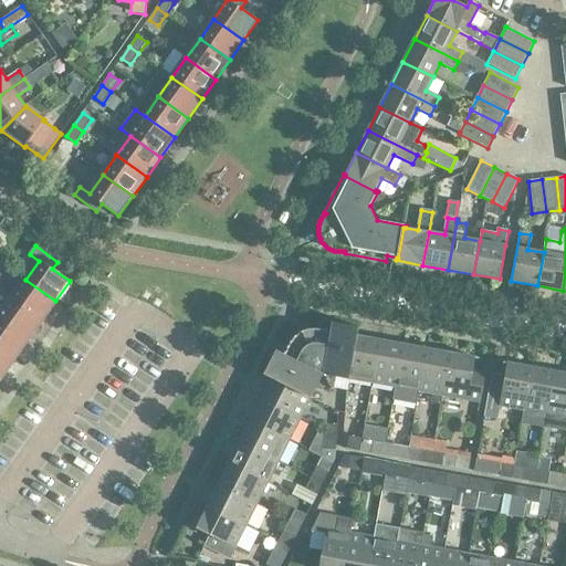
[(25,280),(11,299),(42,321),(55,301),(25,280)]
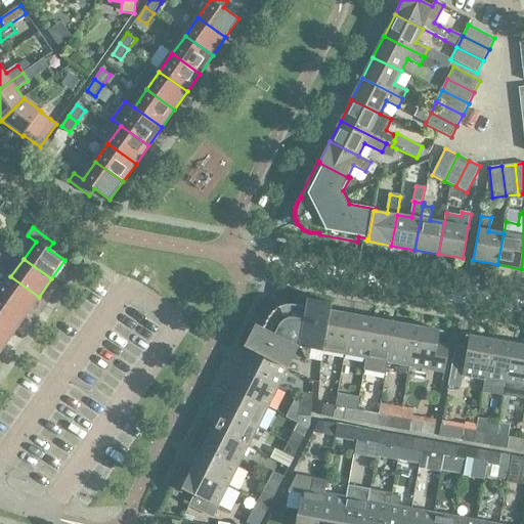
[(0,282),(4,286),(0,291),(0,296),(26,314),(39,297),(10,276),(0,268),(0,282)]
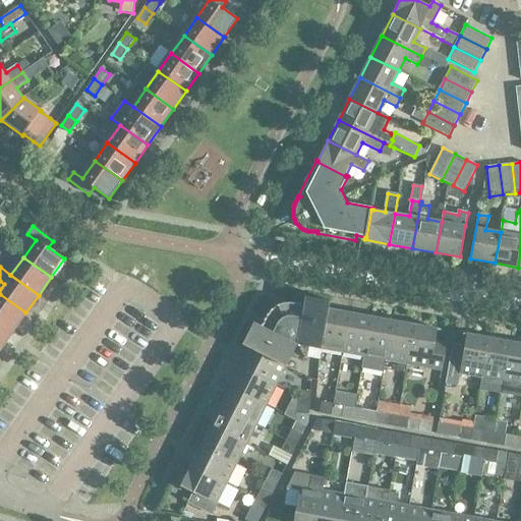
[(0,294),(0,321),(13,331),(25,312),(0,294)]
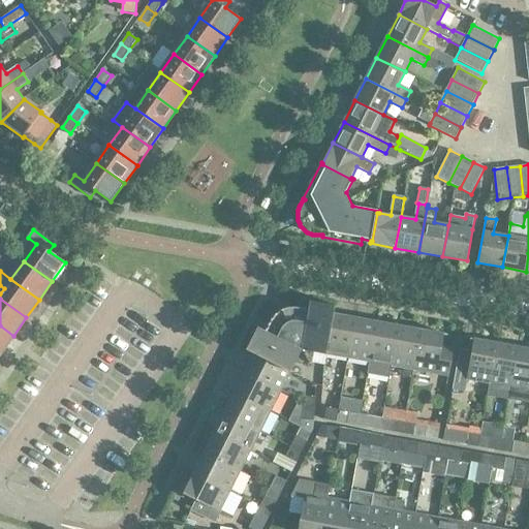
[(272,319),(271,321),(266,332),(257,329),(251,341),(259,345),(254,353),(290,373),(297,361),(306,366),(313,363),(314,352),(325,354),(333,314),(323,312),(325,304),(311,302),(310,310),(298,308),(297,308),(291,308),(286,309),(282,310),(279,312),(278,313),(275,315),(274,316),(272,319)]
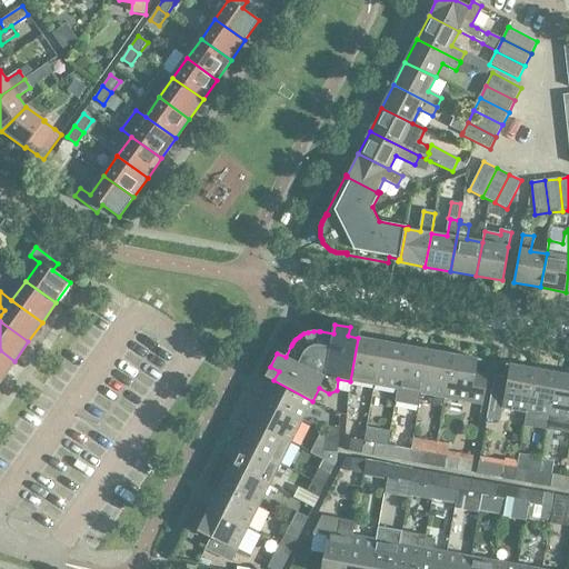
[(350,381),(375,386),(382,342),(358,338),(350,381)]
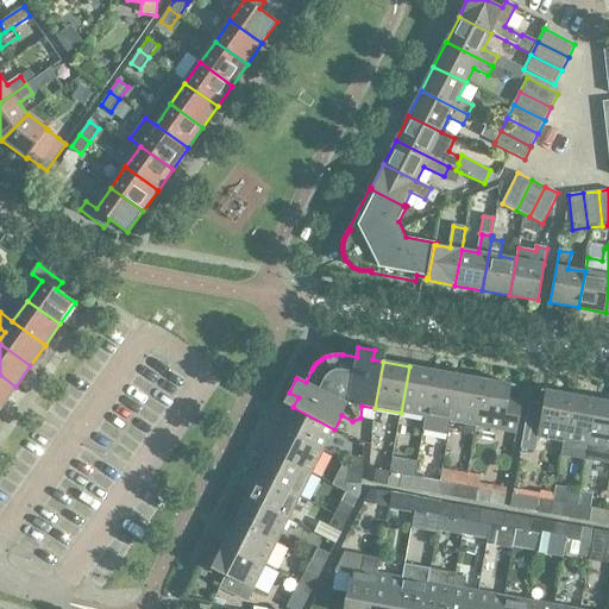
[(401,413),(426,418),(434,371),(409,366),(401,413)]
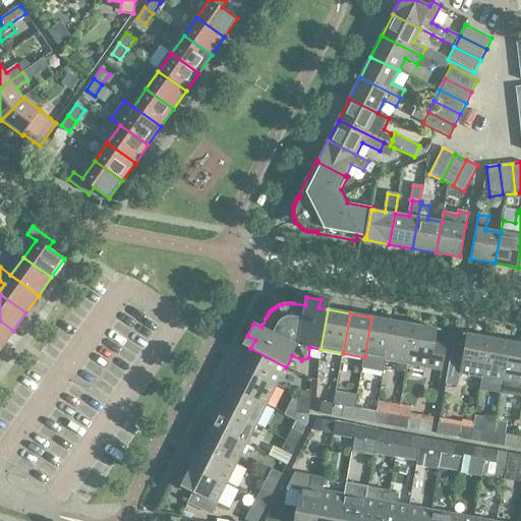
[(384,372),(386,360),(393,322),(371,317),(364,357),(362,368),(384,372)]
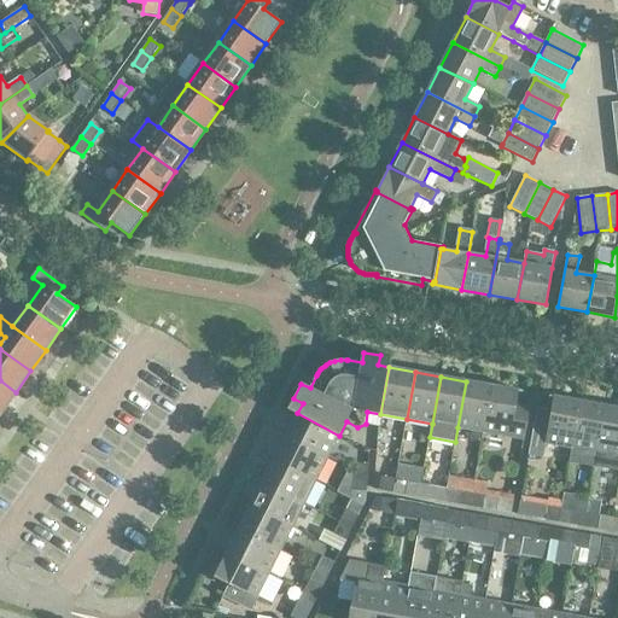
[(0,380),(0,413),(16,392),(0,380)]
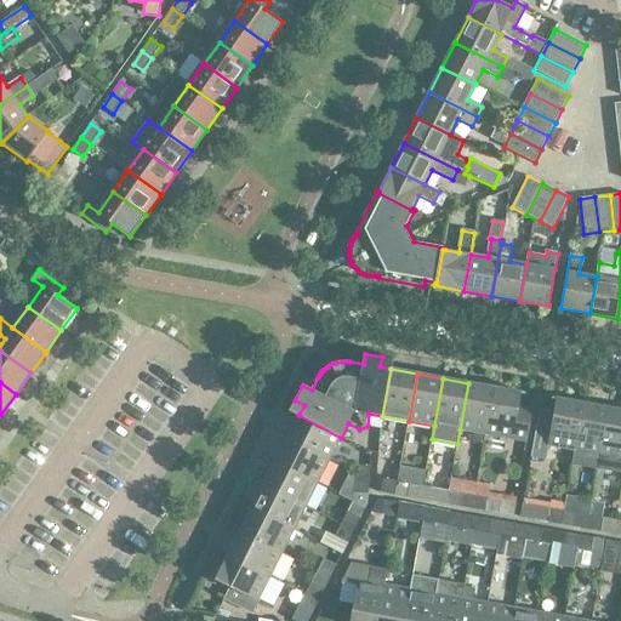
[(484,444),(485,434),(494,387),(468,383),(460,429),(474,433),(472,442),(484,444)]
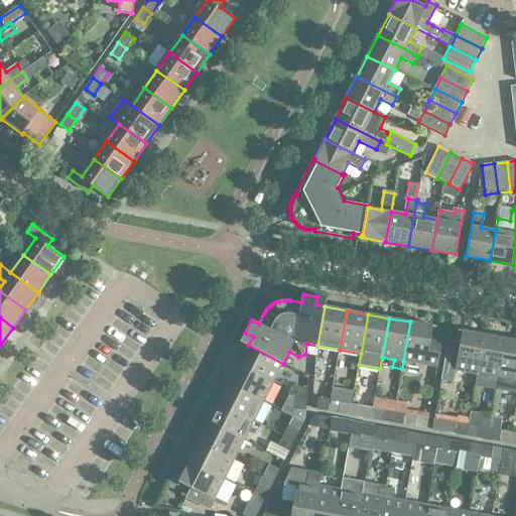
[(433,326),(410,321),(403,361),(437,367),(442,339),(431,337),(433,326)]
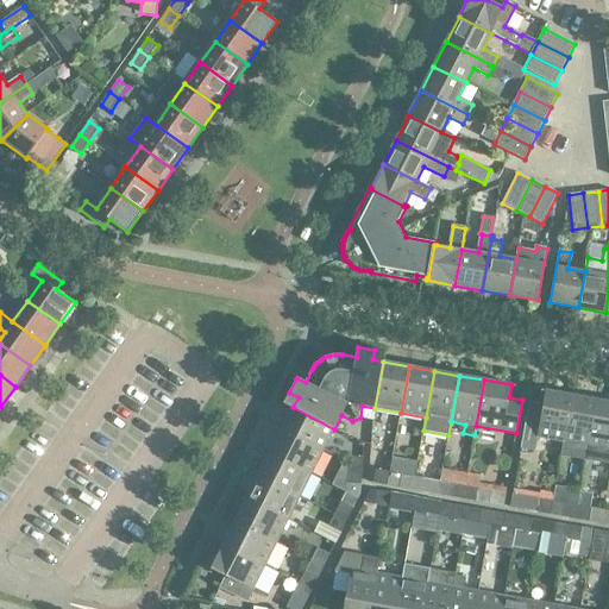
[(538,438),(564,443),(572,396),(546,391),(544,405),(529,402),(521,449),(535,451),(538,438)]
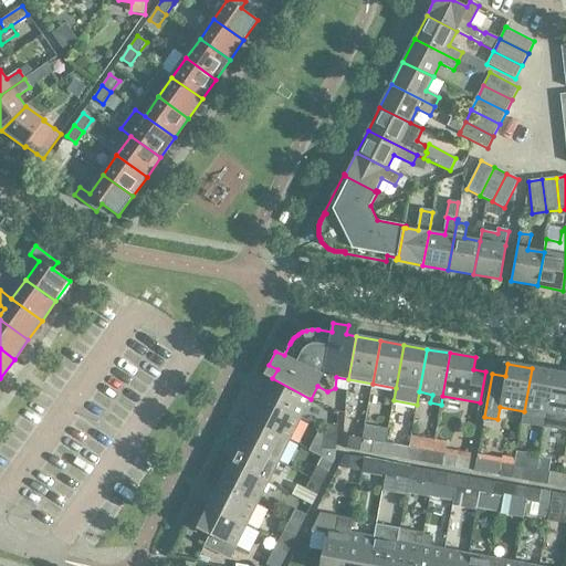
[(532,368),(524,411),(522,425),(545,428),(555,371),(532,368)]
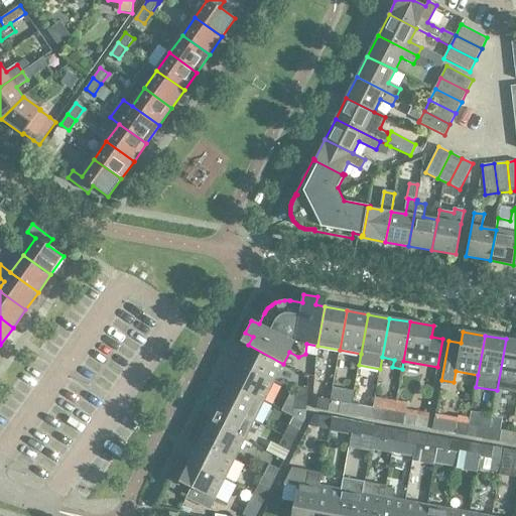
[(515,341),(506,339),(497,390),(515,393),(515,341)]
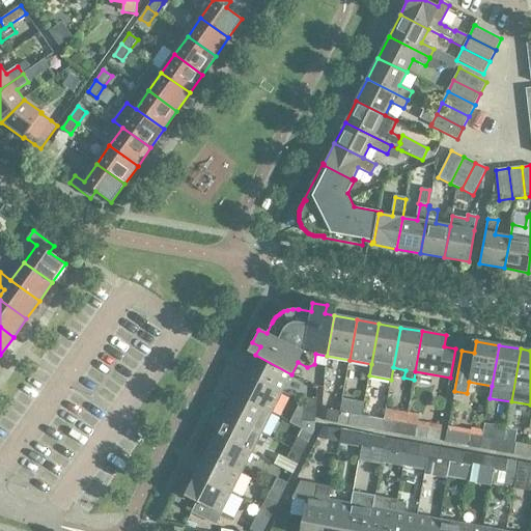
[(245,374),(282,393),(291,374),(255,355),(245,374)]
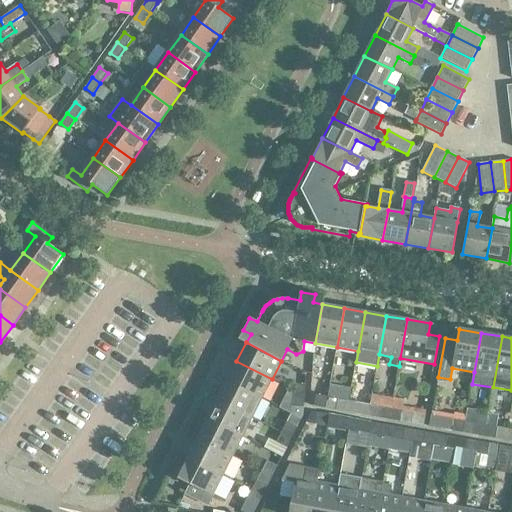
[(227,381),(262,398),(272,379),(236,361),(227,381)]
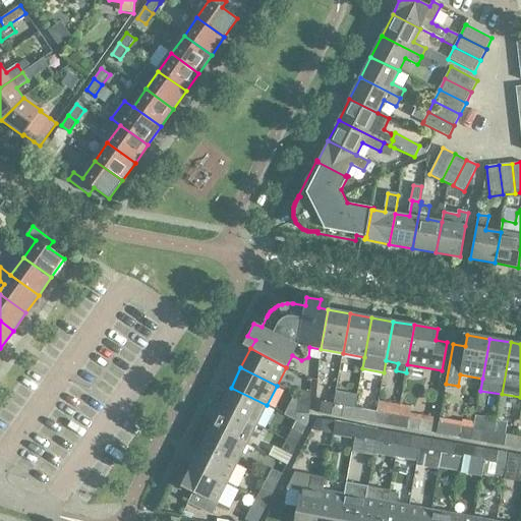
[(309,391),(324,391),(324,378),(310,378),(309,391)]
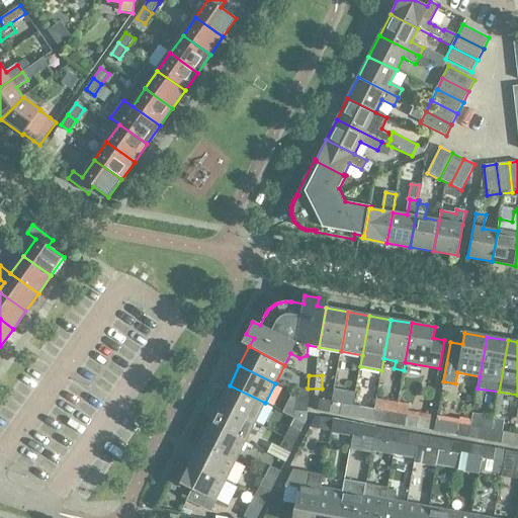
[(220,405),(255,423),(265,403),(230,385),(220,405)]
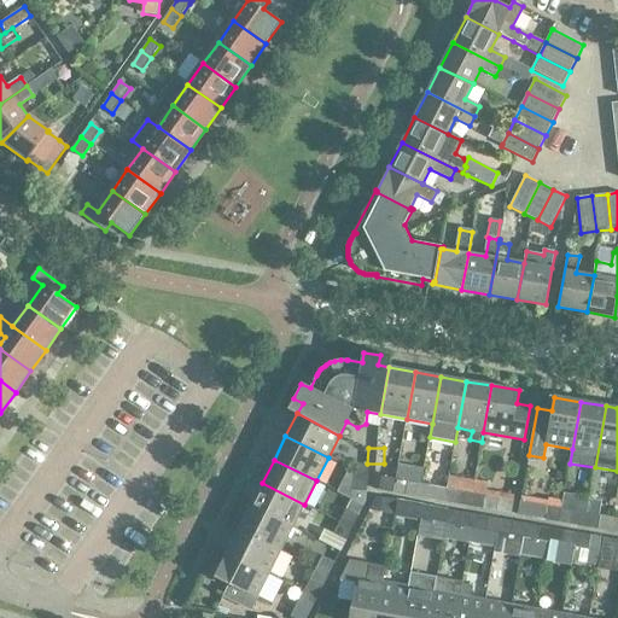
[(355,464),(354,476),(368,477),(368,465),(355,464)]
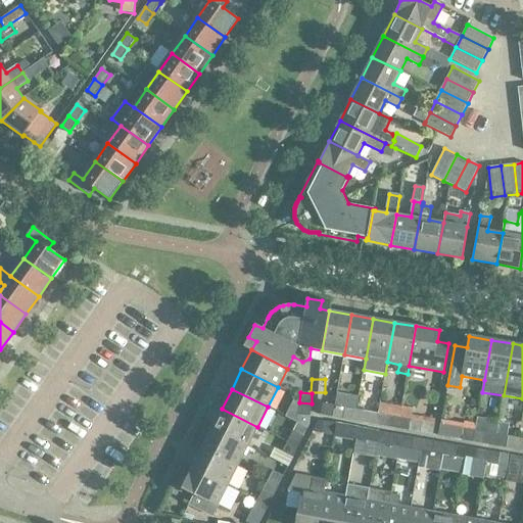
[(393,415),(395,402),(372,399),(371,411),(393,415)]
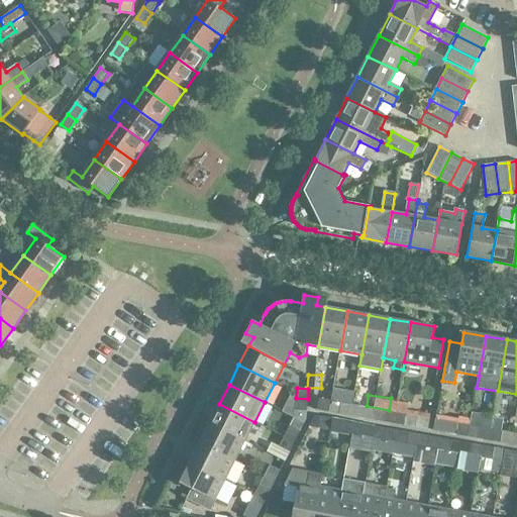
[(307,411),(308,399),(296,398),(295,411),(307,411)]
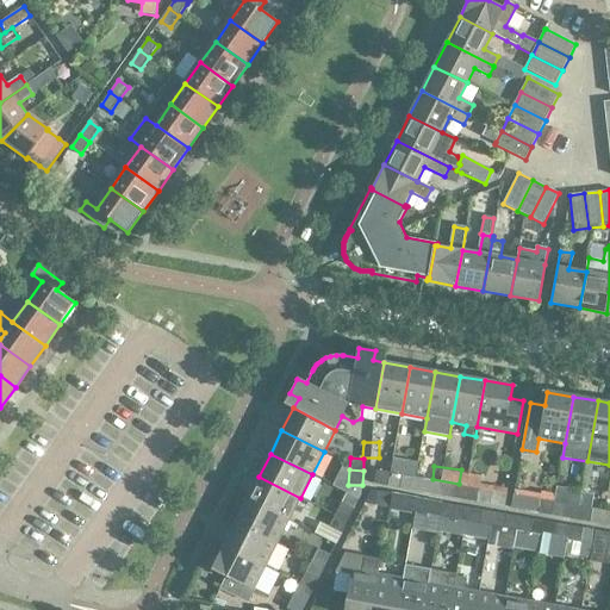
[(377,471),(374,484),(388,486),(391,473),(377,471)]
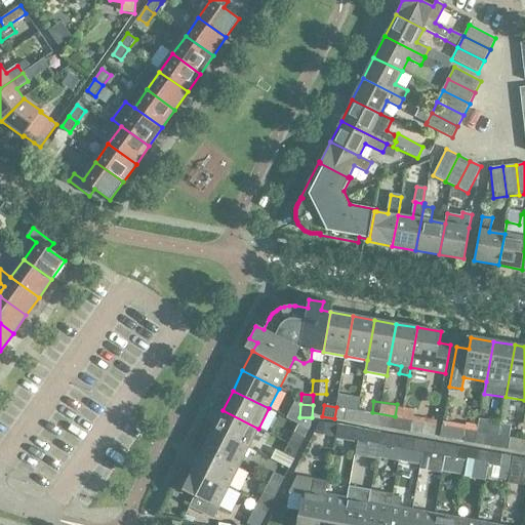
[(356,422),(358,411),(347,409),(345,420),(356,422)]
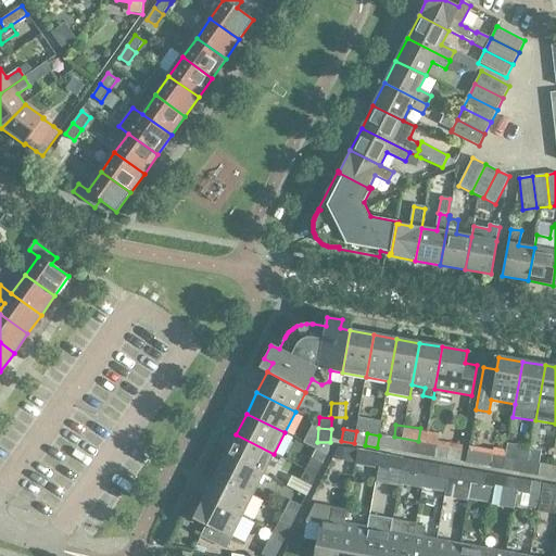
[(225,455),(263,475),(274,454),(236,434),(225,455)]
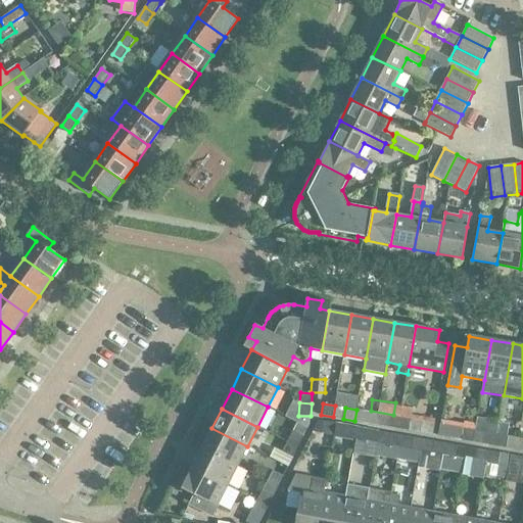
[(357,410),(354,421),(366,423),(368,412),(357,410)]
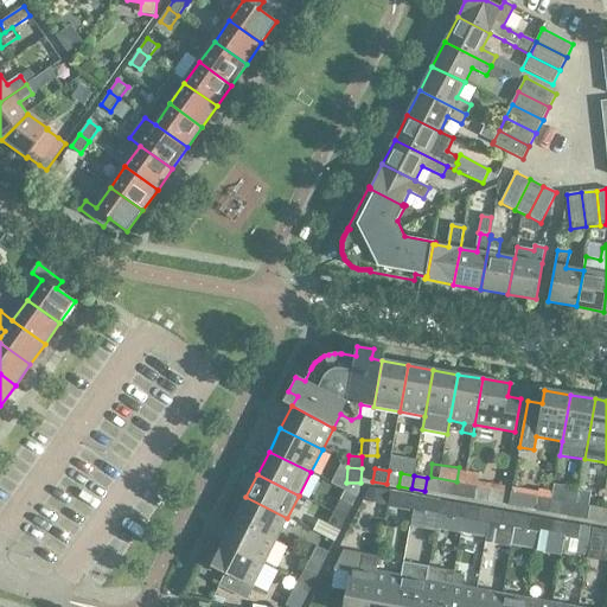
[(461,498),(464,484),(451,481),(448,496),(461,498)]
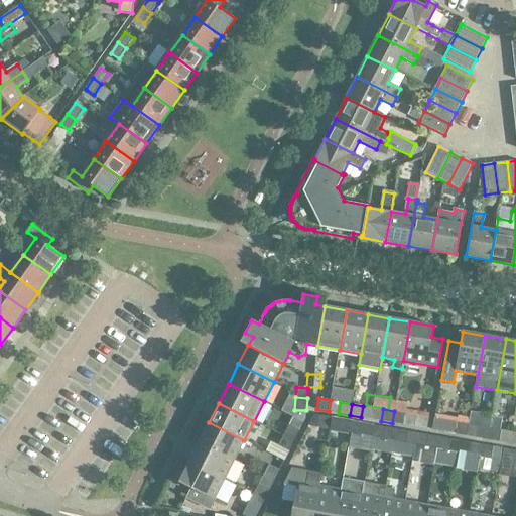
[(394,411),(392,423),(404,425),(405,413),(394,411)]
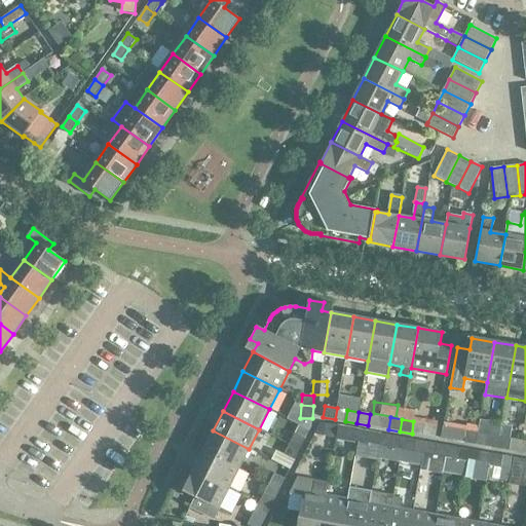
[(336,438),(338,426),(327,424),(325,436),(336,438)]
